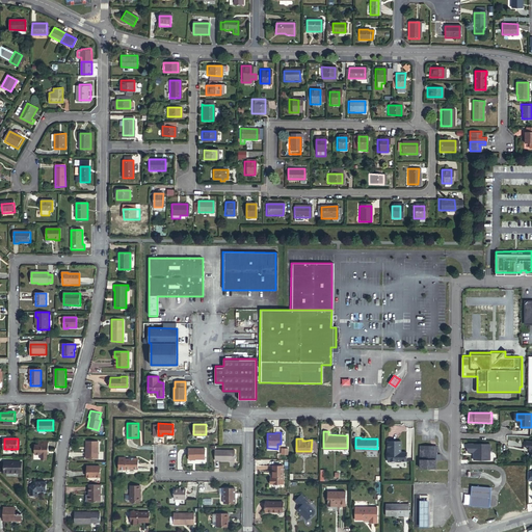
[(98,440),(86,441),(86,457),(98,457),(98,440)]
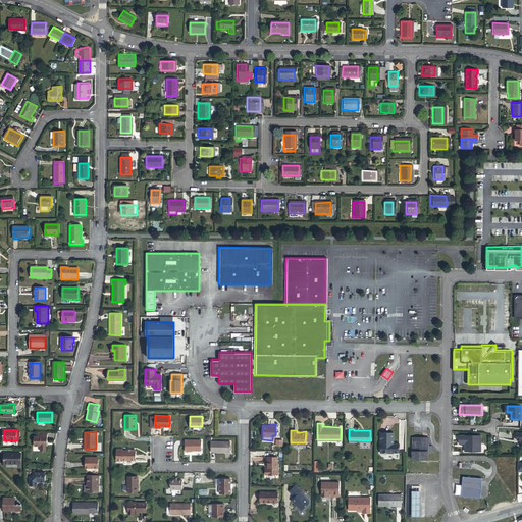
[(380,431),(380,441),(381,441),(381,445),(380,445),(380,450),(382,450),(382,452),(383,453),(386,453),(387,452),(388,452),(388,451),(393,451),(395,452),(399,452),(399,441),(394,441),(394,431),(380,431)]
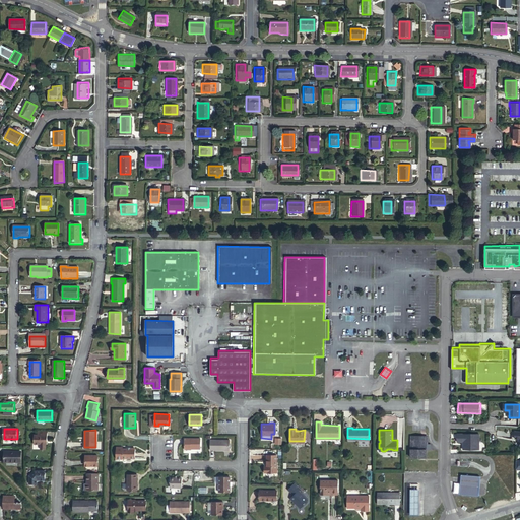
[(47,444),(47,431),(38,431),(37,434),(35,435),(35,444),(41,444),(41,449),(46,449),(46,444),(47,444)]
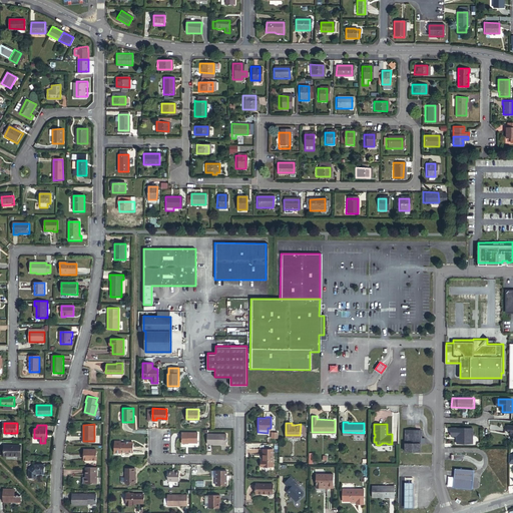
[(474,428),(451,427),(451,435),(457,435),(457,443),(473,443),(474,428)]
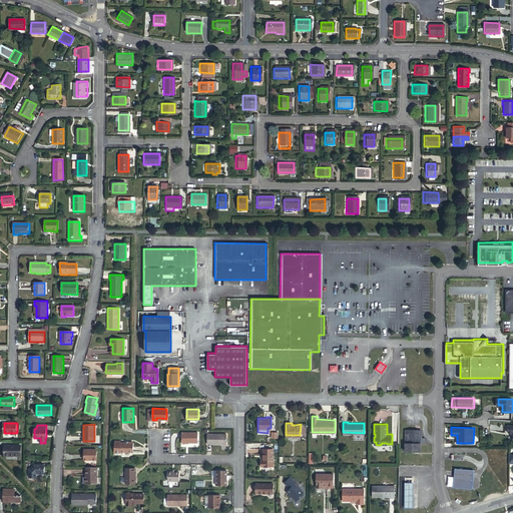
[(419,443),(421,443),(420,437),(421,434),(416,430),(405,430),(405,451),(419,451),(419,443)]
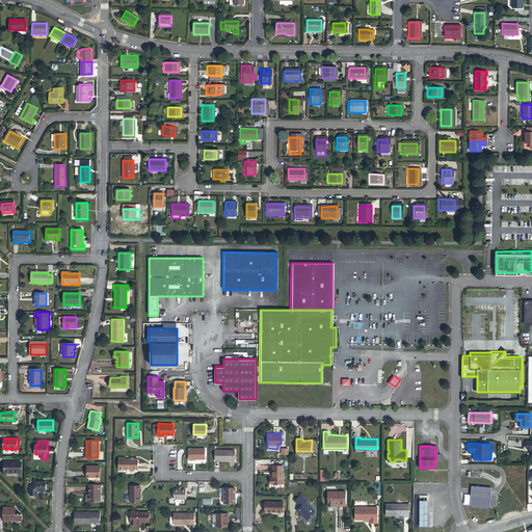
[(193,458),(195,458),(205,458),(205,448),(188,448),(188,459),(193,459),(193,458)]
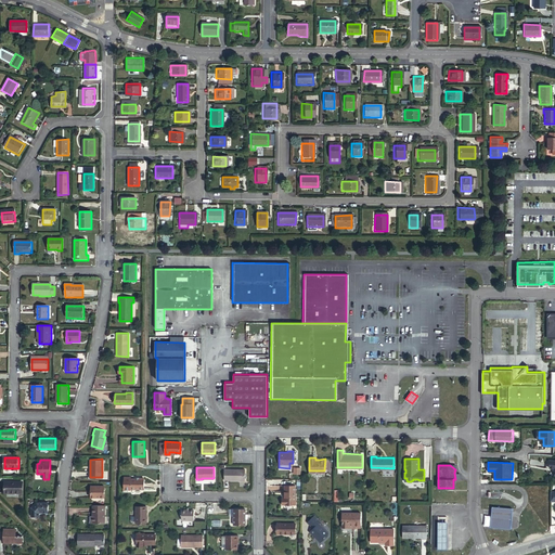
[(245,468),(224,468),(224,479),(245,480),(245,468)]
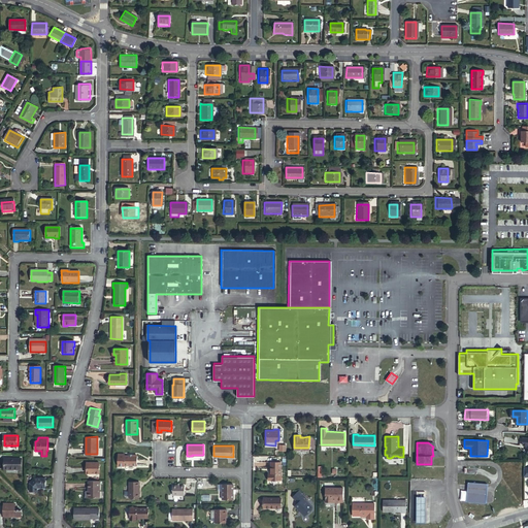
[(132,455),(129,455),(124,455),(124,465),(136,465),(137,454),(132,455)]
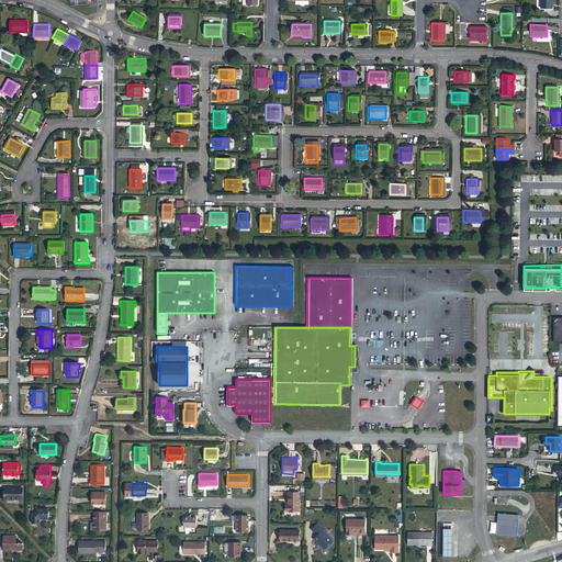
[(22,501),(22,489),(4,489),(4,499),(22,501)]
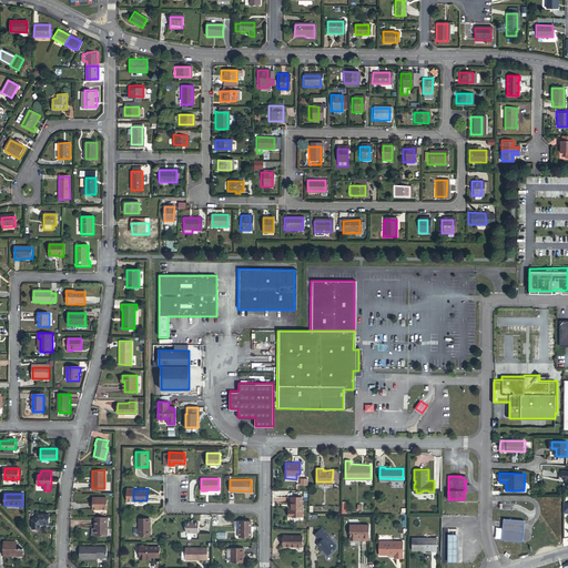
[(302,496),(291,496),(291,508),(288,509),(287,515),(302,516),(302,508),(301,508),(302,496)]
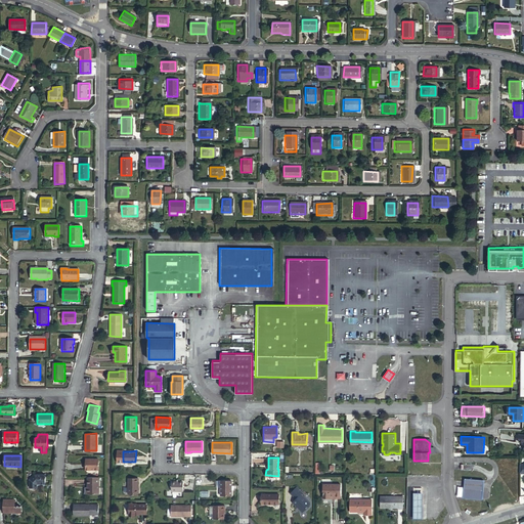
[(98,459),(86,459),(86,469),(98,469),(98,459)]
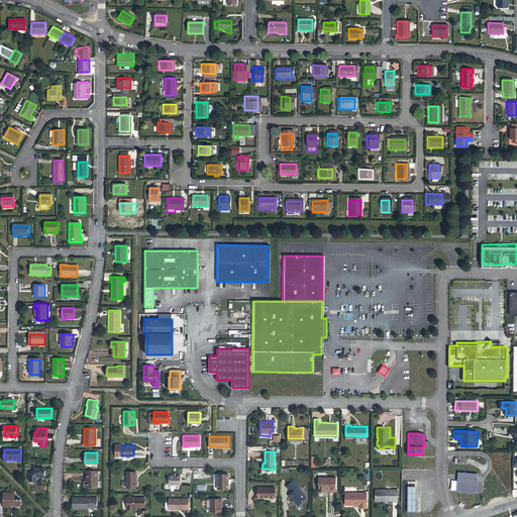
[(44,478),(44,469),(34,469),(29,473),(29,482),(36,482),(36,479),(37,478),(44,478)]
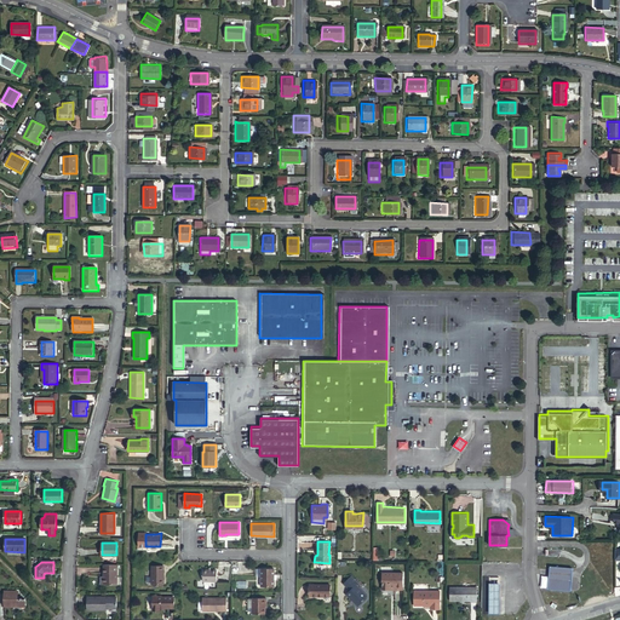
[(116,563),(104,563),(104,575),(104,584),(116,584),(116,563)]
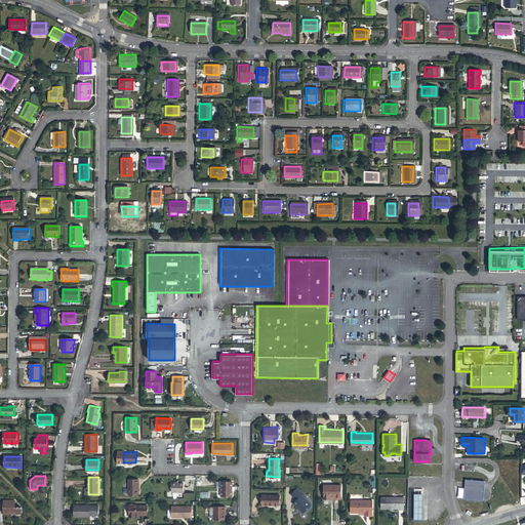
[(138,479),(128,479),(128,494),(138,494),(138,479)]
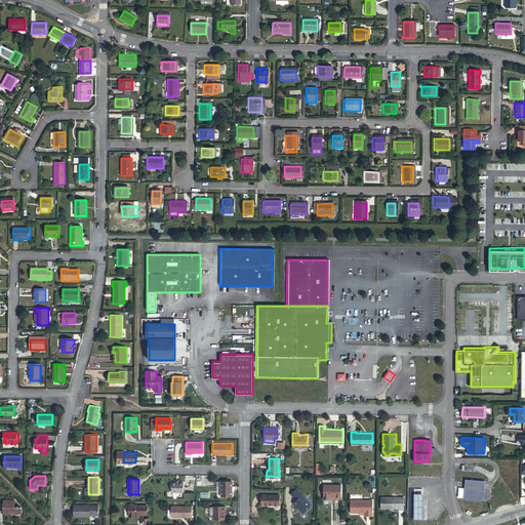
[(484,481),(465,479),(463,498),(483,500),(484,481)]
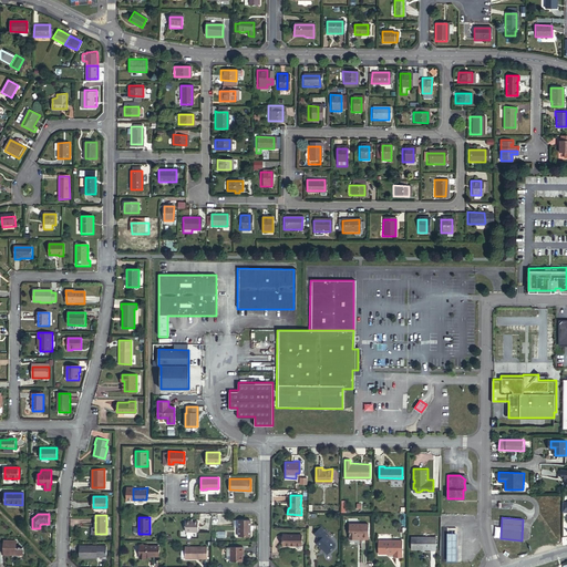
[(250,519),(238,519),(238,535),(250,535),(250,519)]
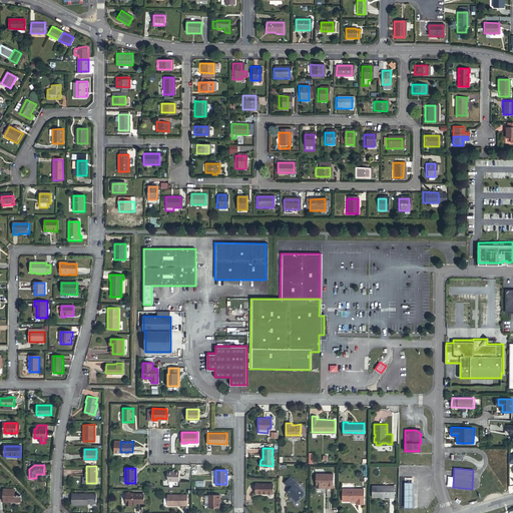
[(178,471),(167,471),(167,480),(178,480),(178,471)]
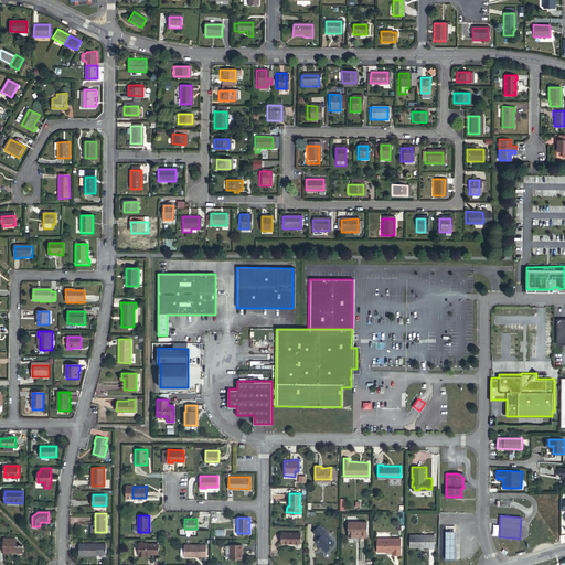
[(366,521),(348,521),(348,536),(354,536),(354,534),(366,534),(366,521)]
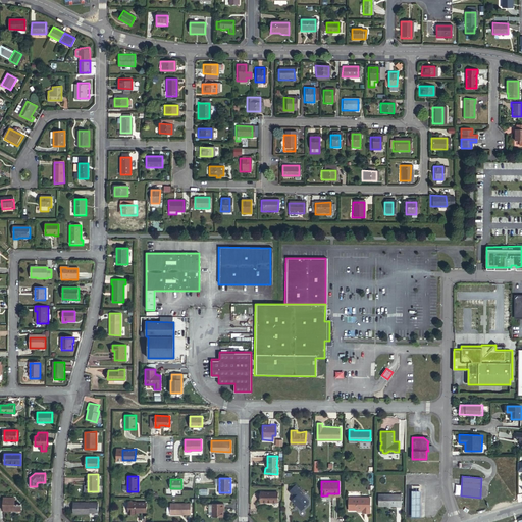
[(294,496),(290,500),(294,503),(294,505),(297,505),(297,506),(300,509),(301,509),(305,505),(305,504),(308,500),(299,490),(300,489),(295,483),(288,490),(294,496)]
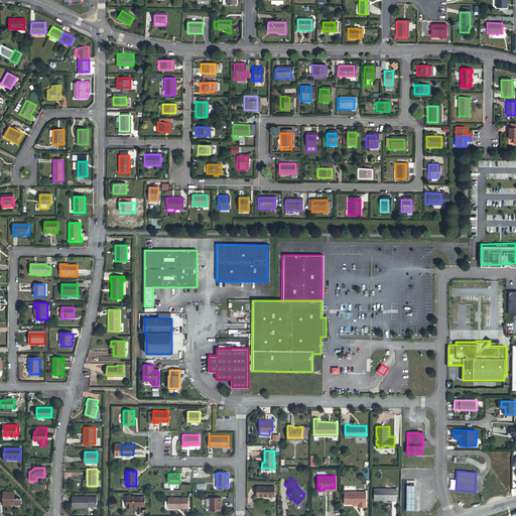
[(274,486),(257,485),(257,495),(274,496),(274,486)]
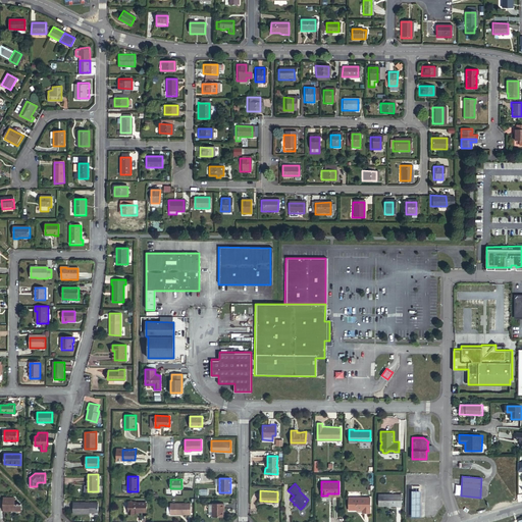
[(401,493),(378,493),(378,505),(396,505),(401,506),(401,493)]
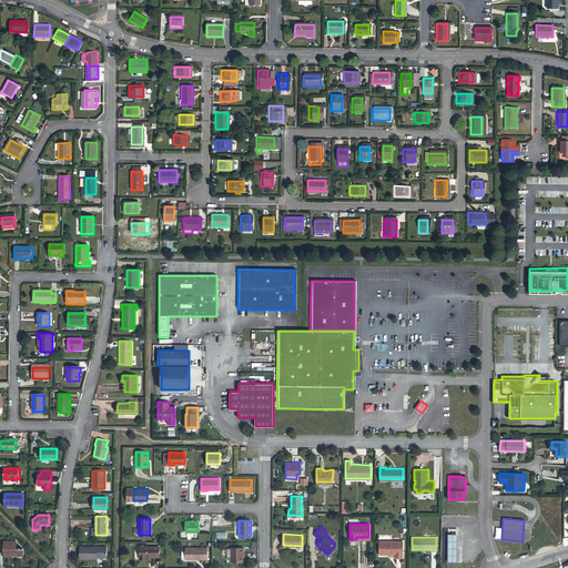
[(402,557),(402,540),(378,540),(378,554),(387,554),(387,556),(388,556),(394,556),(394,557),(402,557)]
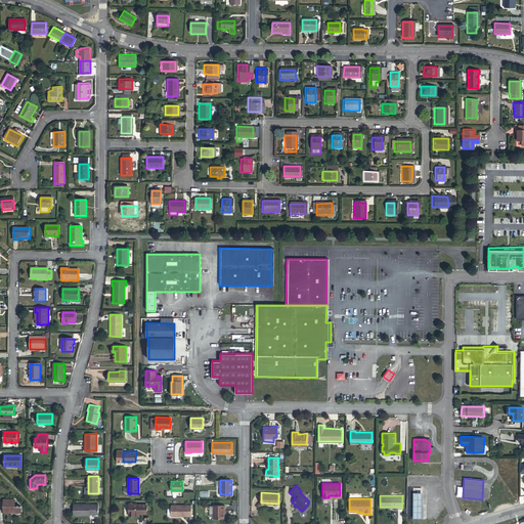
[(15,499),(4,499),(4,512),(22,512),(22,506),(15,506),(15,499)]
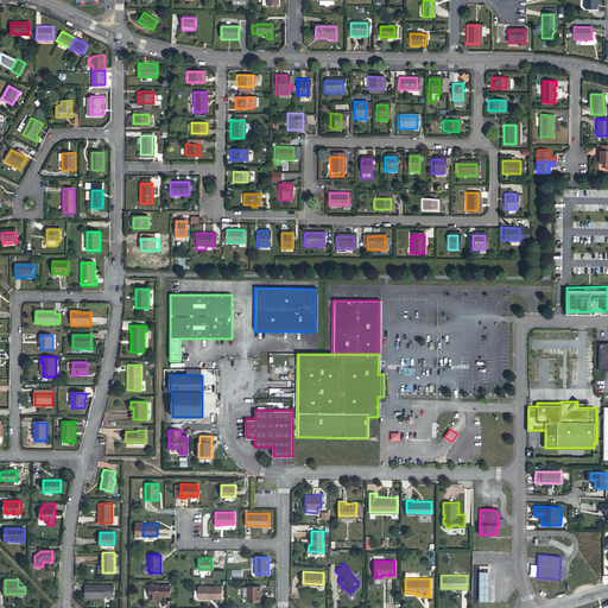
[(170,595),(170,584),(158,584),(158,583),(149,583),(149,597),(156,597),(156,595),(170,595)]
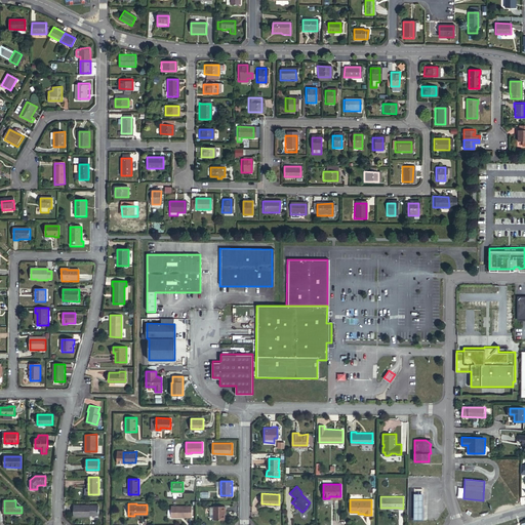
[(90,505),(74,505),(74,516),(90,516),(90,514),(98,514),(98,505),(90,505)]
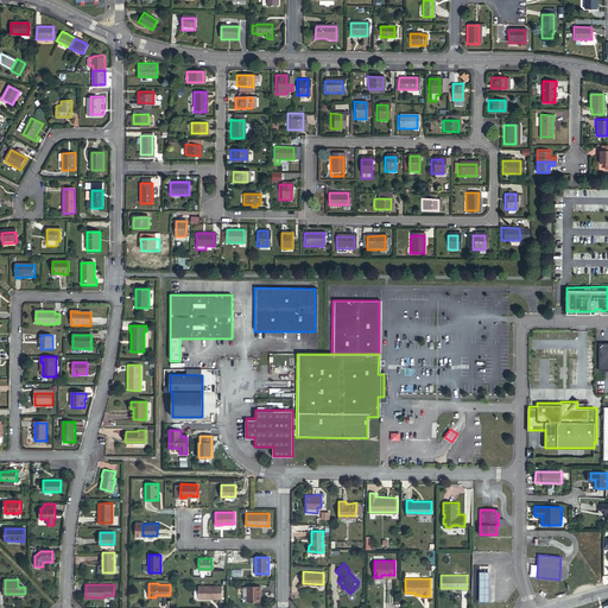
[(222,586),(198,586),(198,599),(222,599),(222,586)]
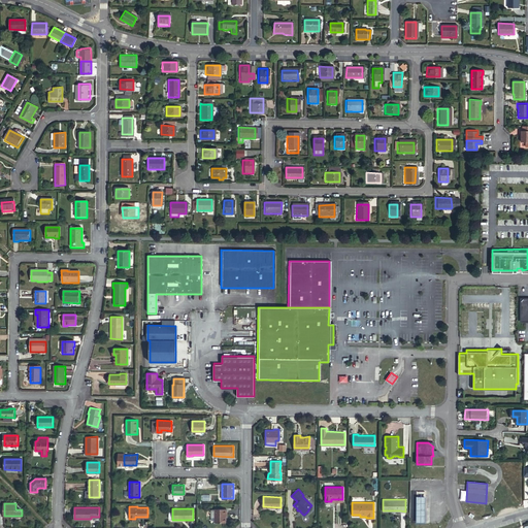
[(225,522),(226,514),(227,514),(227,508),(216,508),(216,522),(225,522)]
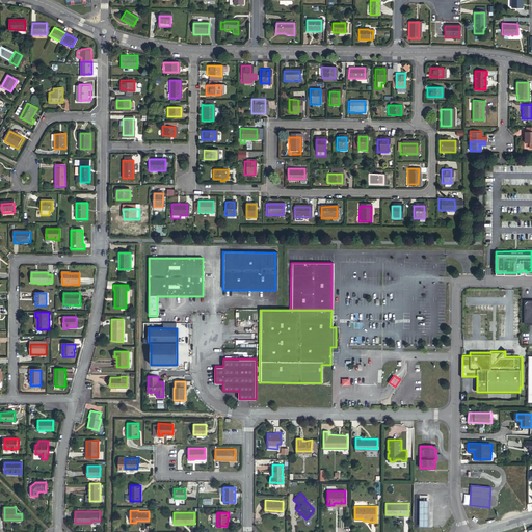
All buildings are outlined.
